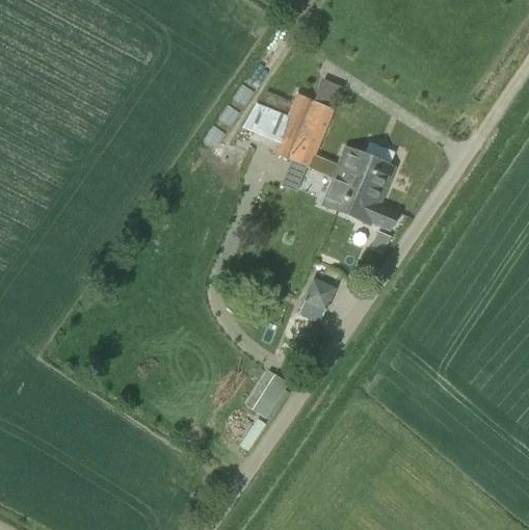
[(326,75),(321,95),(339,100),(345,81),(326,75)]
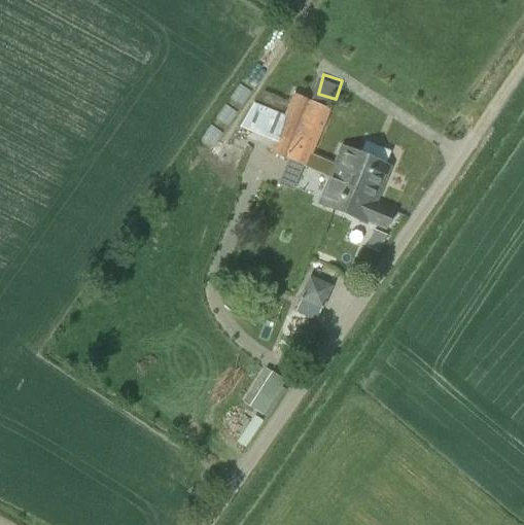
[(301,119),(324,130),(333,108),(295,92),(271,150),(282,154),(288,138),(292,139),(301,119)]
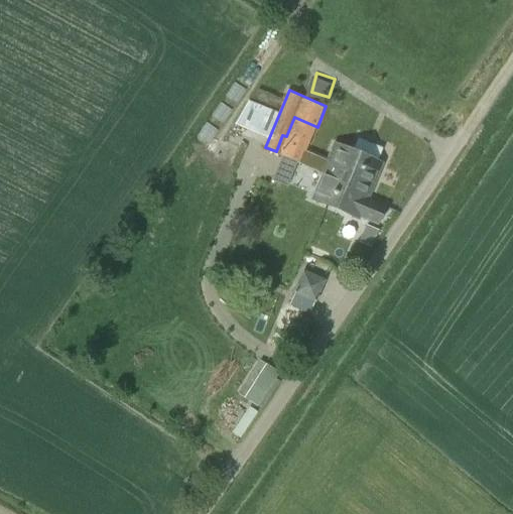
[(302,163),(317,127),(294,117),(286,136),(282,135),(276,151),(283,154),(274,178),(289,184),(299,161),(302,163)]
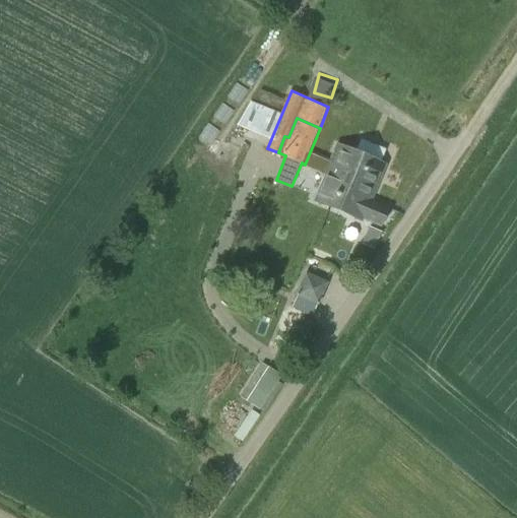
[(348,190),(373,200),(388,164),(338,142),(331,159),(357,170),(348,190)]
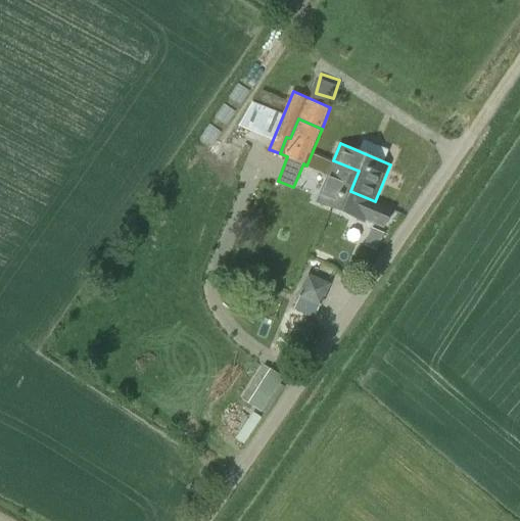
[(390,207),(375,201),(350,191),(359,171),(333,160),(317,200),(367,221),(369,218),(383,224),(390,207)]
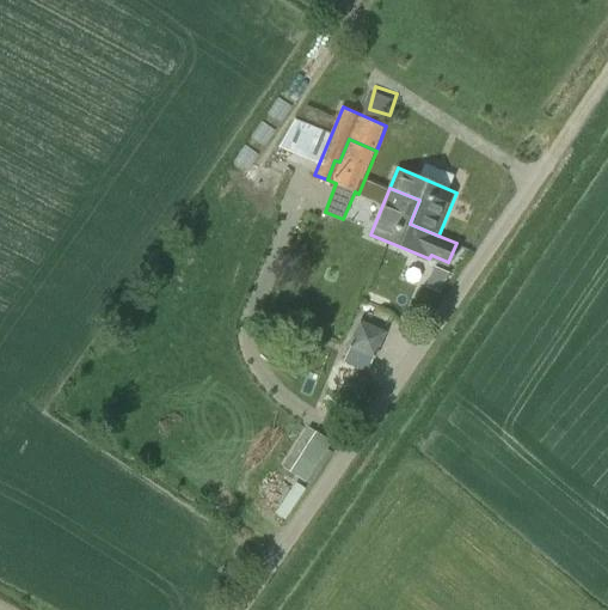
[(376,358),(388,330),(361,319),(350,346),(376,358)]
